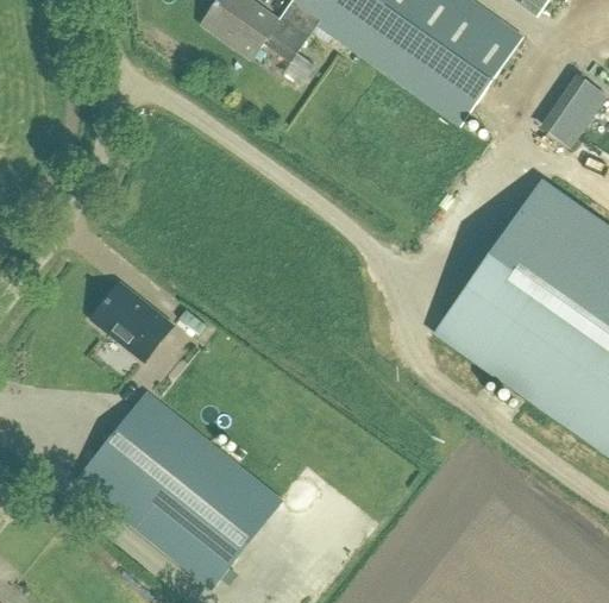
[(523,32),(476,0),(289,0),(277,17),(253,0),(213,0),(199,20),(250,56),(261,41),(289,61),(315,23),(462,123),(523,32)]
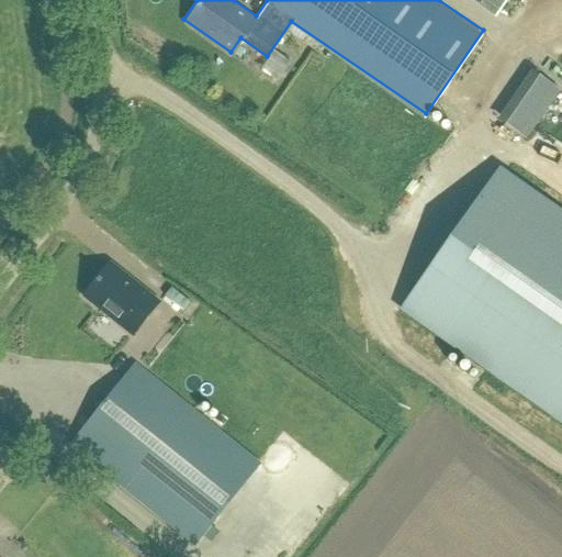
[(473,0),(493,13),(502,0),(473,0)]
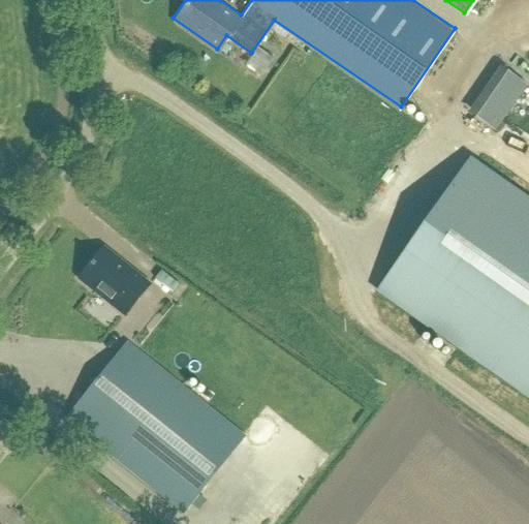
[(468,108),(494,126),(526,82),(500,63),(468,108)]
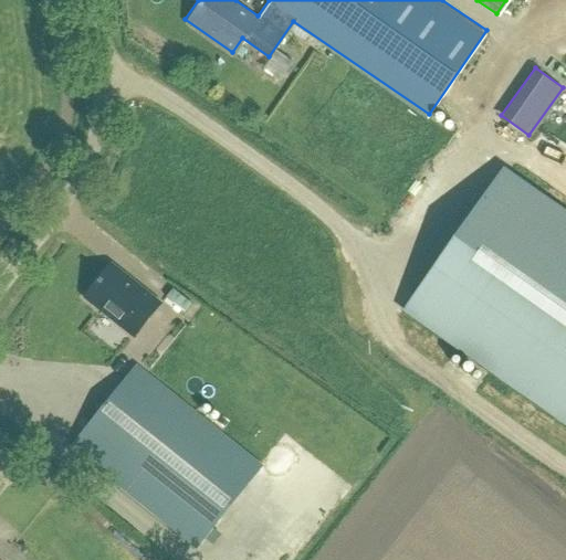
[(565,164),(551,189),(565,199),(565,164)]
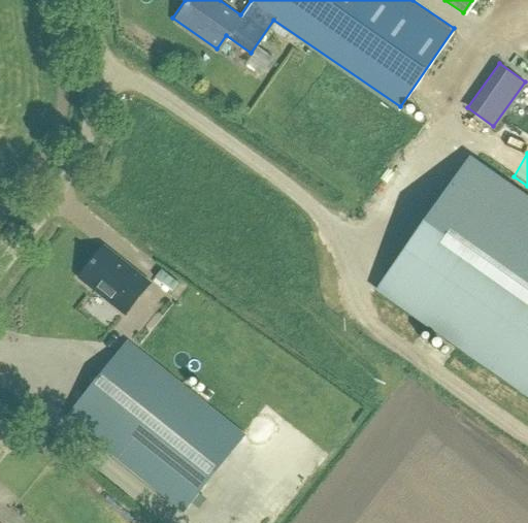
[(375,289),(527,395),(527,197),(468,156),(375,289)]
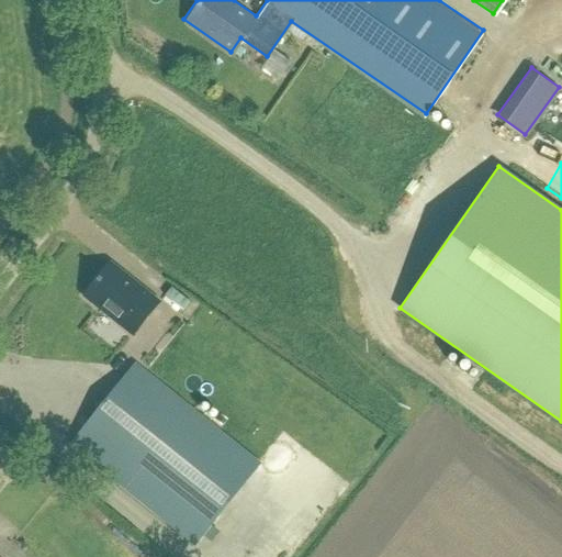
[(131,334),(158,300),(108,260),(81,294),(131,334)]
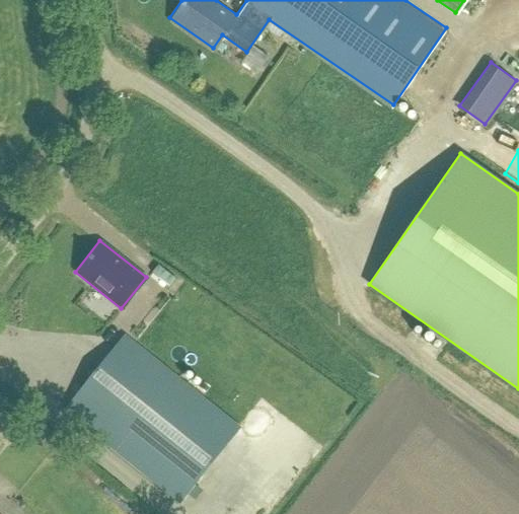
[(179,496),(238,423),(125,333),(66,406),(179,496)]
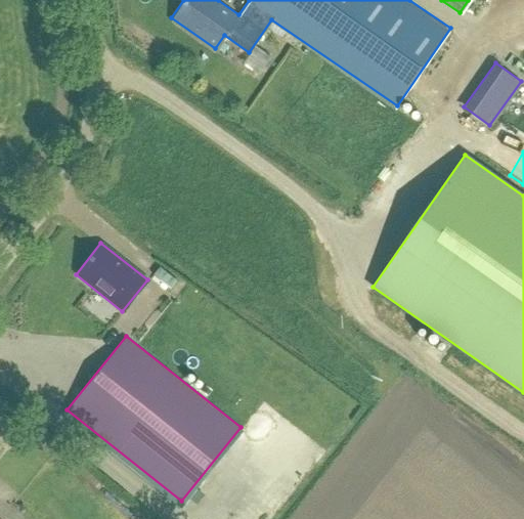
[(0,422),(9,431),(19,419),(0,401),(0,422)]
